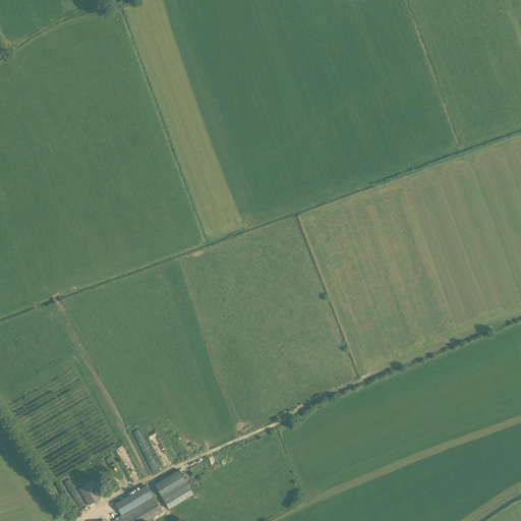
[(125,467),(132,464),(123,445),(116,448),(125,467)]
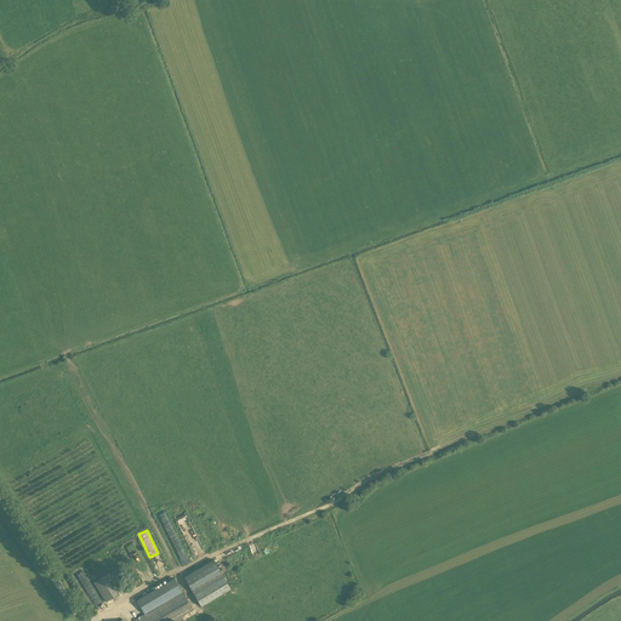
[(176,530),(166,534),(171,547),(181,543),(176,530)]
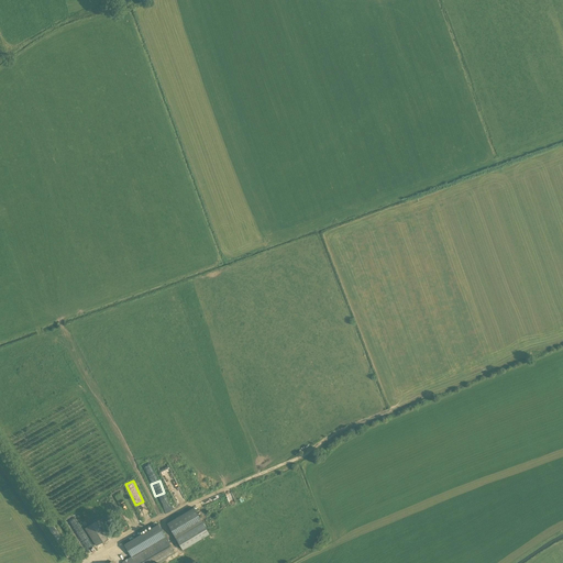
[(181,549),(209,533),(194,507),(167,523),(181,549)]
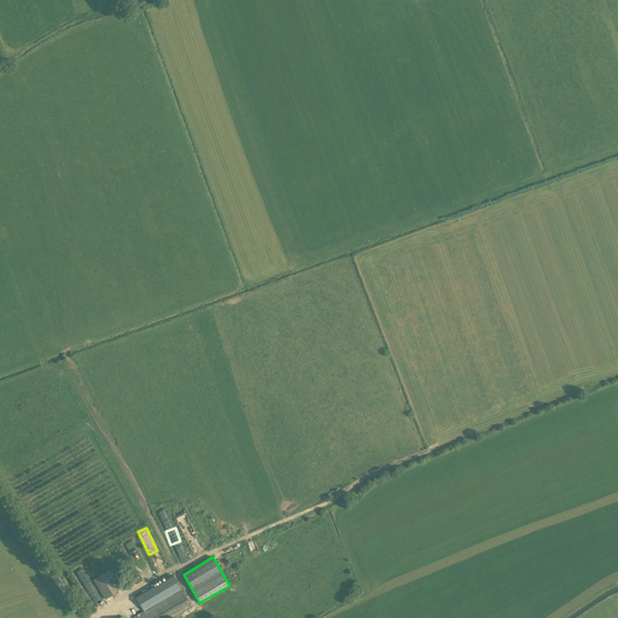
[(139,570),(143,578),(152,573),(147,565),(139,570)]
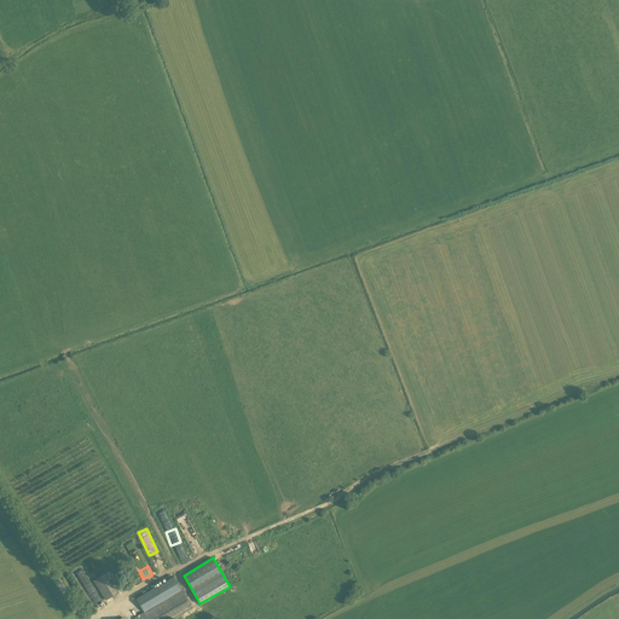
[(174,618),(183,614),(183,613),(192,607),(174,577),(137,599),(144,612),(134,618),(174,618)]
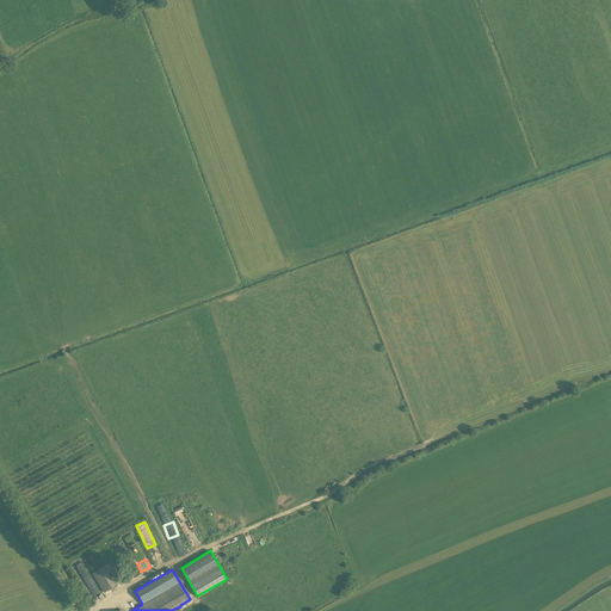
[(115,585),(110,578),(99,585),(104,592),(115,585)]
